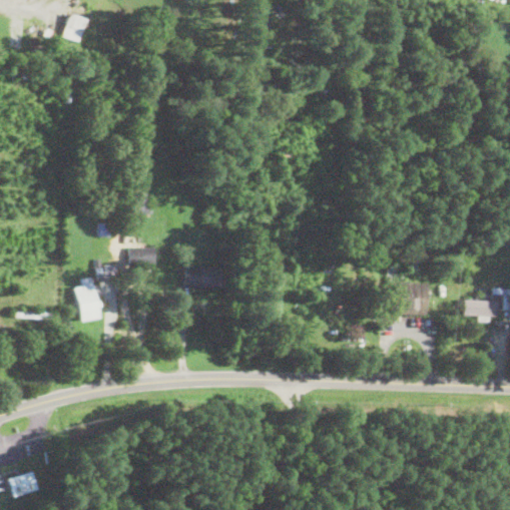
[(62,36),(79,42),(86,19),(70,14),(62,36)]
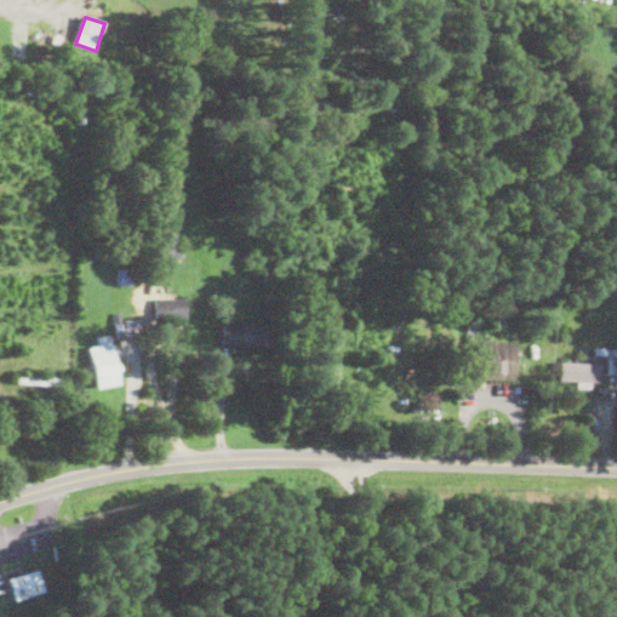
[(158,321),(188,320),(187,300),(158,301),(158,321)]
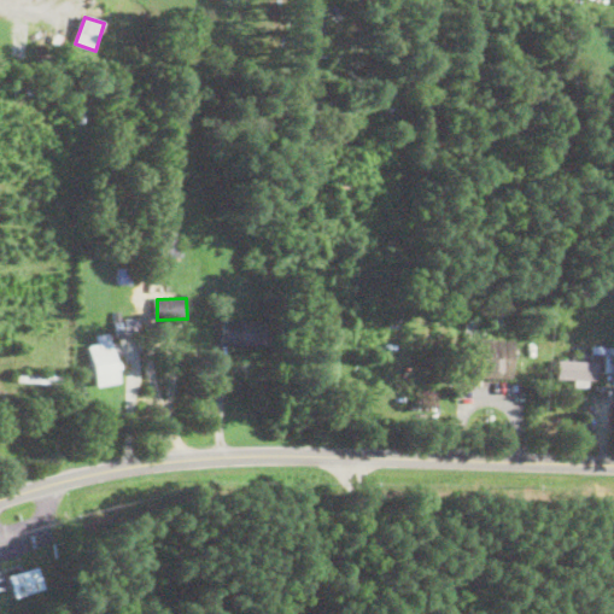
[(116,322),(117,334),(141,332),(140,320),(116,322)]
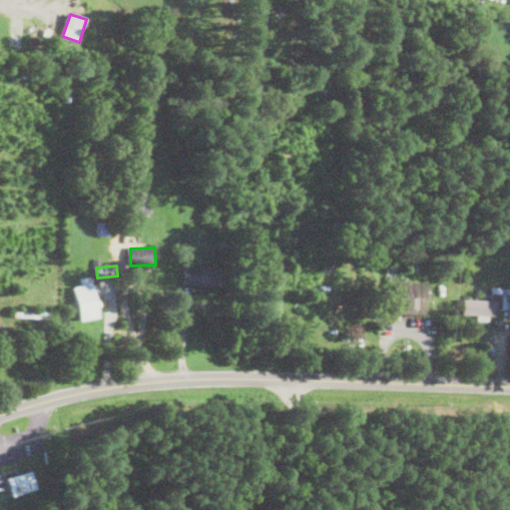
[(184,287),(220,288),(221,268),(184,267),(184,287)]
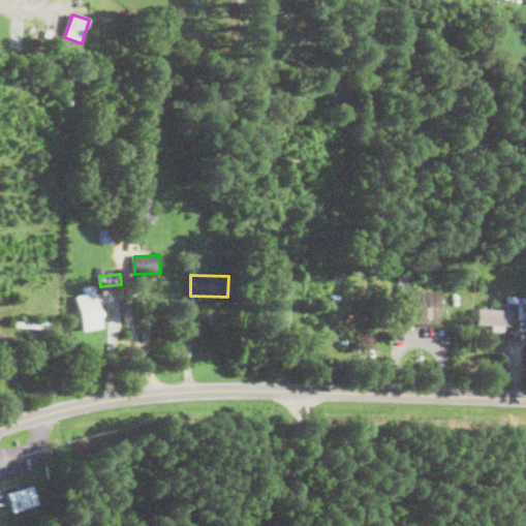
[(103,329),(96,285),(84,287),(85,296),(78,297),(84,332),(103,329)]
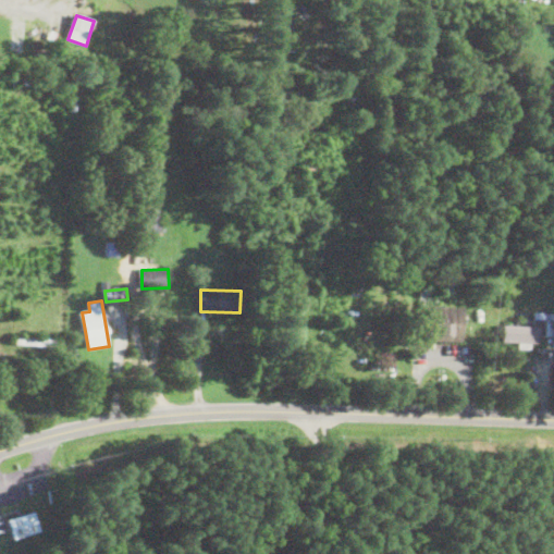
[(464,308),(426,307),(425,342),(464,342),(464,308)]
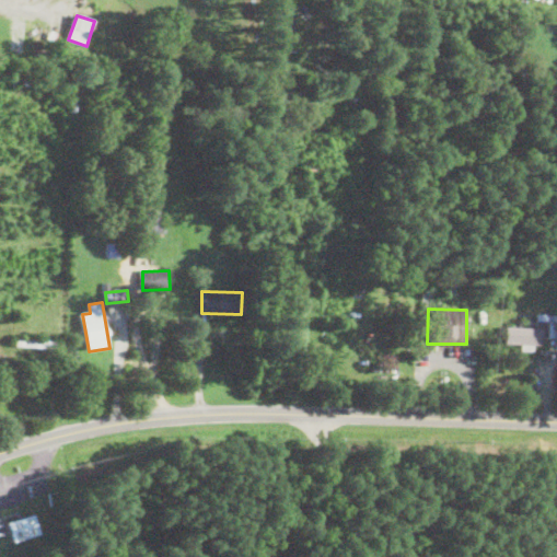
[(506,328),(506,345),(522,346),(522,352),(535,352),(535,346),(544,346),(544,338),(556,338),(556,316),(537,316),(537,328),(506,328)]
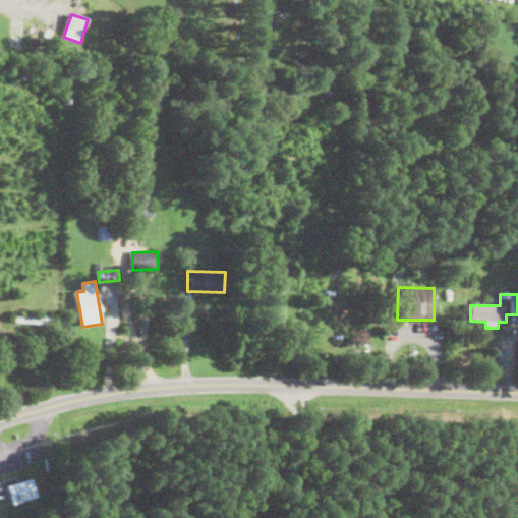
[(39,497),(34,479),(9,486),(14,505),(39,497)]
